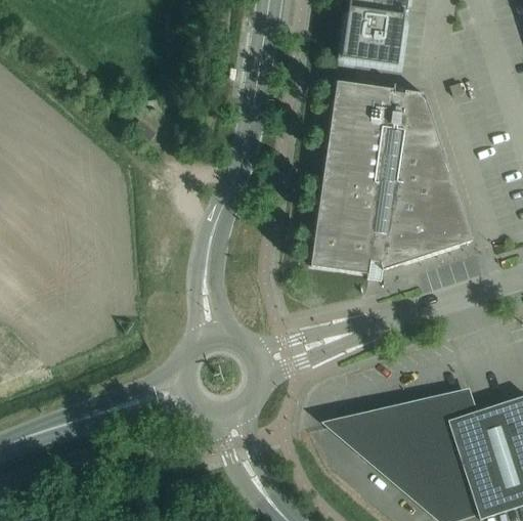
[(406,10),(407,0),(348,0),(348,2),(349,2),(349,7),(403,14),(404,9),(406,10)]
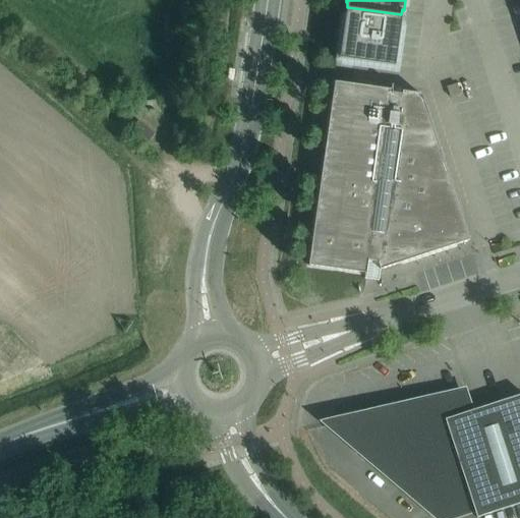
[(395,63),(401,14),(347,7),(346,12),(340,56),(395,63)]
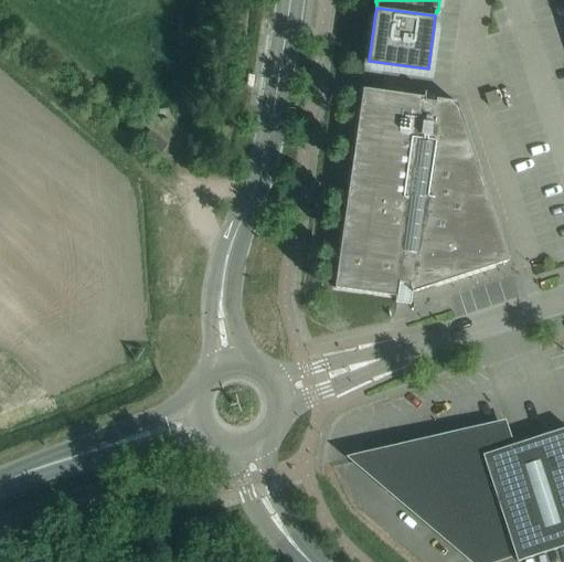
[(457,99),(436,96),(436,99),(425,98),(426,89),(425,89),(424,95),(363,86),(336,285),(396,294),(395,299),(396,299),(400,281),(411,283),(413,289),(509,258),(457,99)]
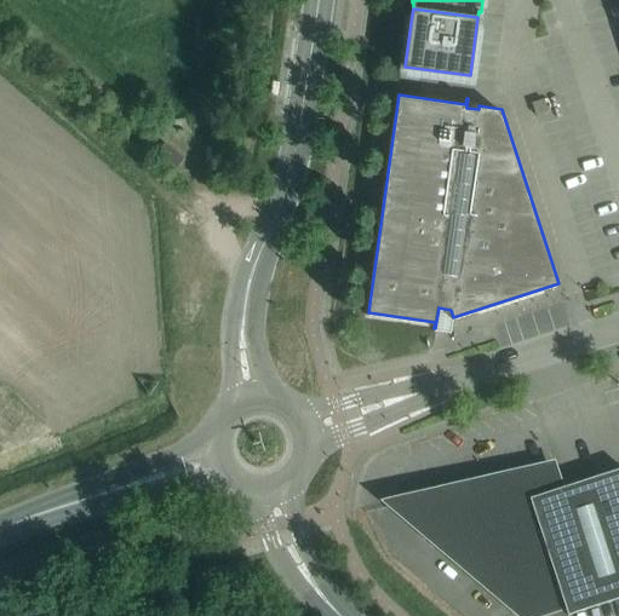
[(544,97),(533,99),(532,101),(536,113),(548,108),(544,97)]
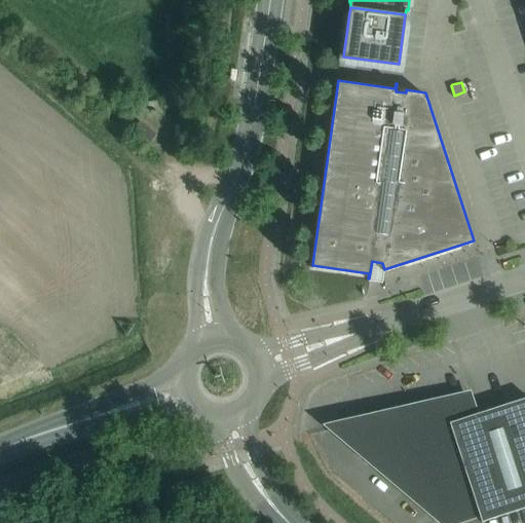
[(335,425),(336,426),(447,519),(478,510),(482,520),(524,506),(524,396),(472,413),(466,396),(335,425)]
